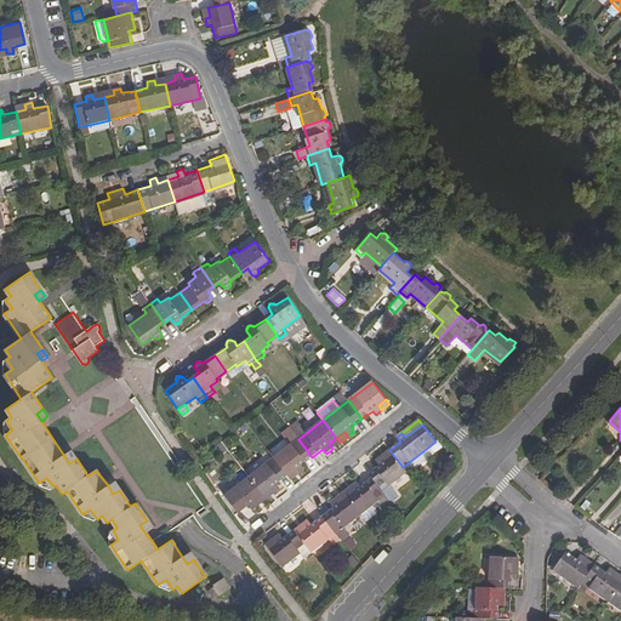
[(329,444),(332,449),(340,443),(336,438),(329,444)]
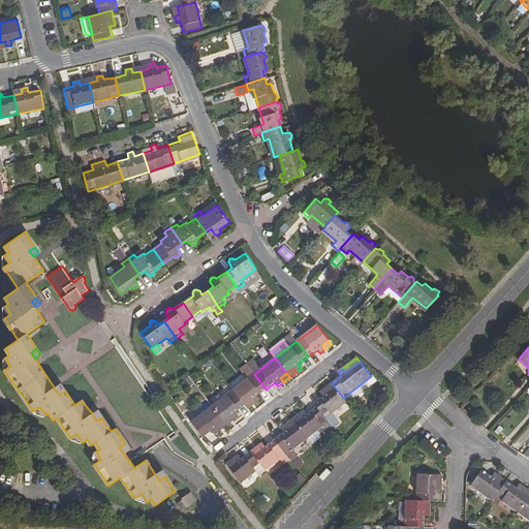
[(254,374),(232,391),(245,405),(252,400),(255,403),(260,400),(257,397),(266,390),(254,374)]
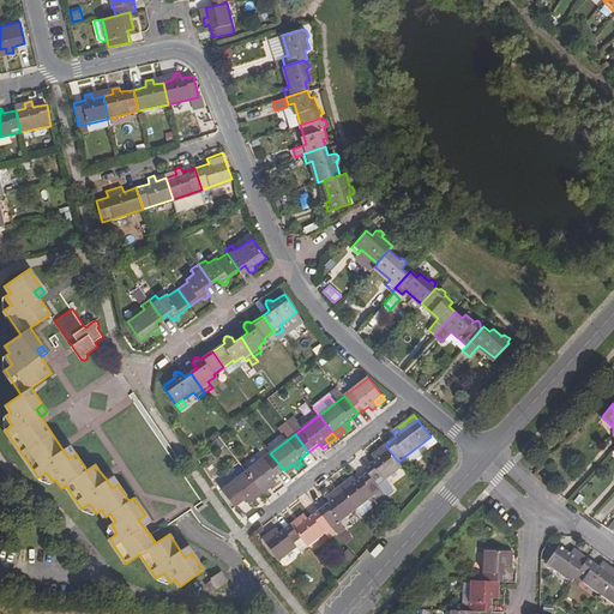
[(385,445),(377,451),(380,455),(389,450),(385,445)]
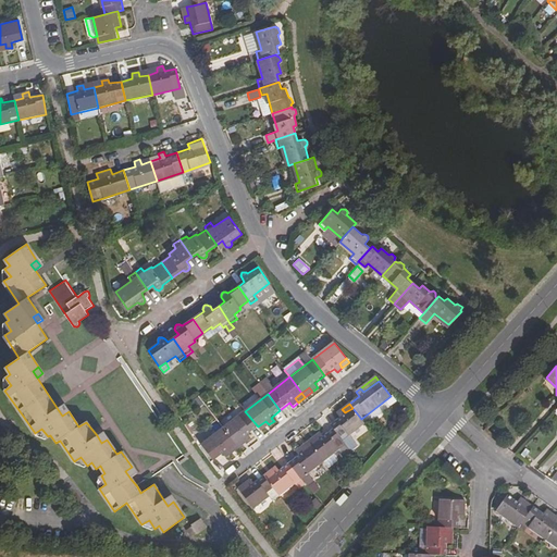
[(64,405),(58,409),(62,416),(69,411),(64,405)]
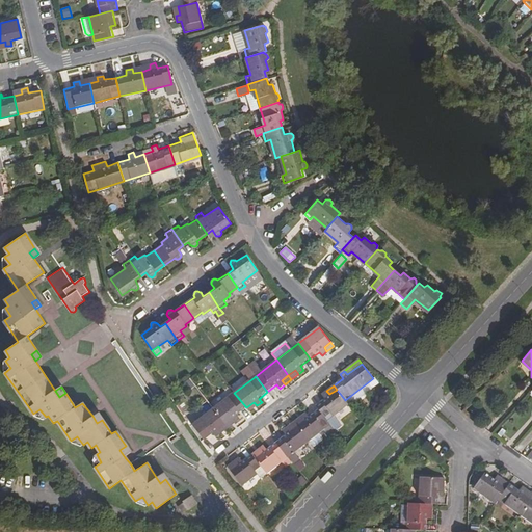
[(324,399),(316,406),(319,409),(327,422),(348,405),(345,400),(337,390),(329,394),(326,391),(321,395),(324,399)]
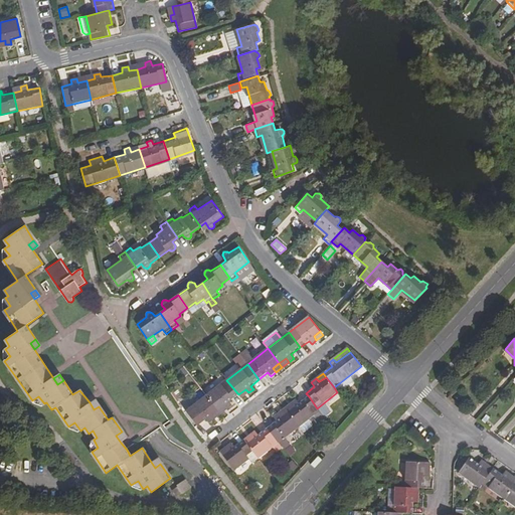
[(226,380),(206,395),(218,410),(225,405),(227,409),(232,405),(229,401),(238,394),(226,380)]
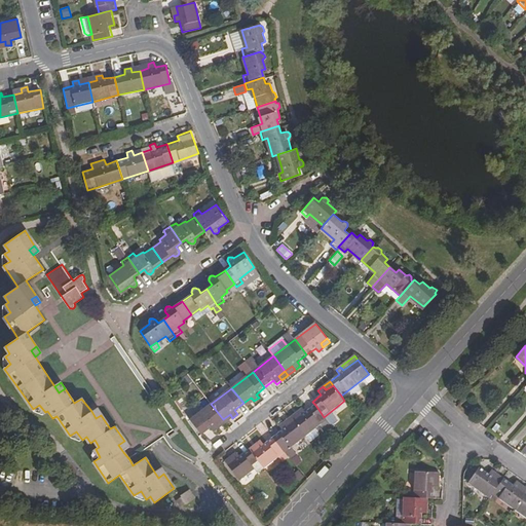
[(211,404),(207,398),(192,409),(197,415),(211,404)]
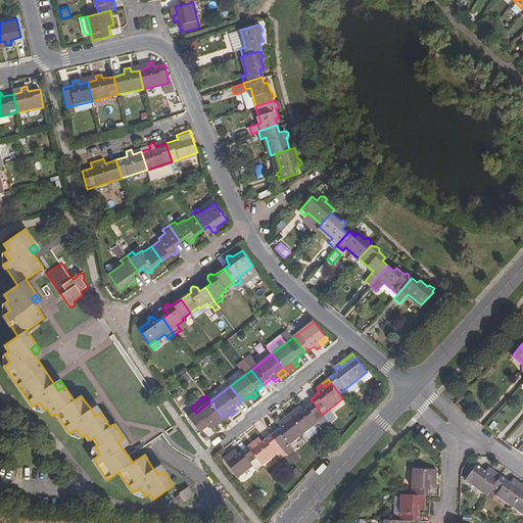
[(249,395),(242,400),(245,405),(252,398),(249,395)]
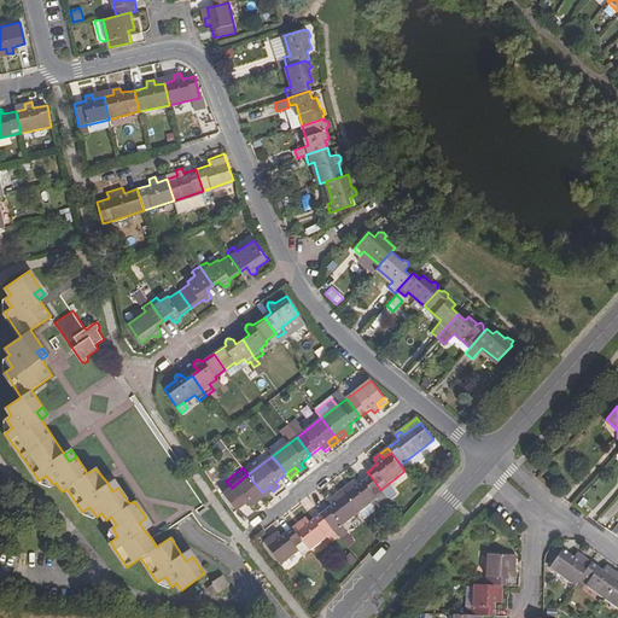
[(262,493),(248,474),(232,488),(226,481),(219,485),(237,511),(248,503),(251,508),(257,503),(254,497),(262,493)]
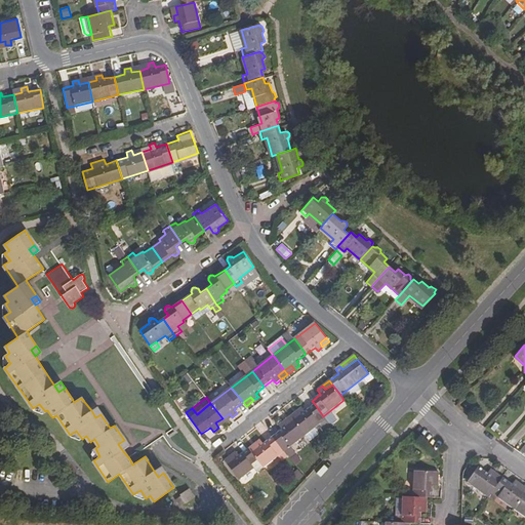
[(301,408),(290,416),(293,420),(305,436),(326,419),(323,416),(315,404),(306,412),(301,408)]
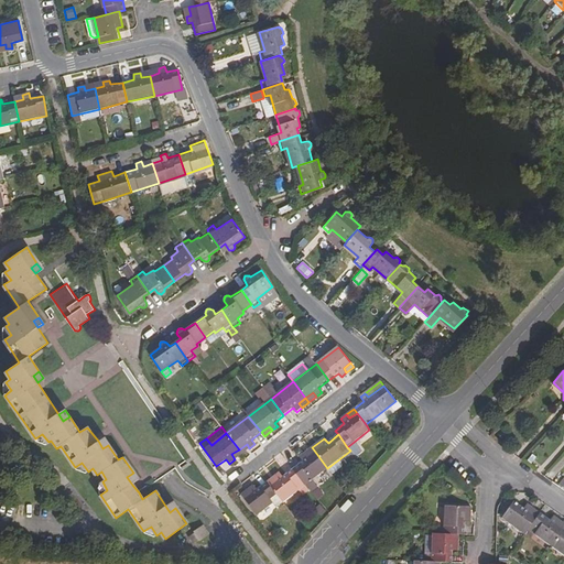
[(104,437),(98,441),(102,448),(108,445),(104,437)]
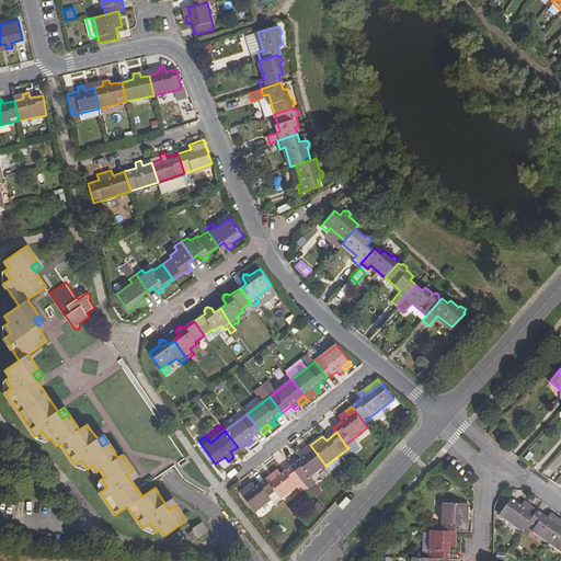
[(245,442),(238,447),(241,450),(248,446),(245,442)]
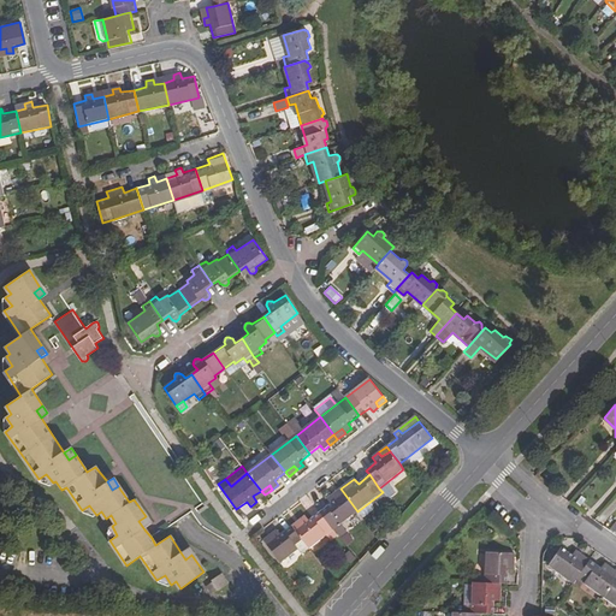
[(341,489),(332,495),(336,501),(344,493),(341,489)]
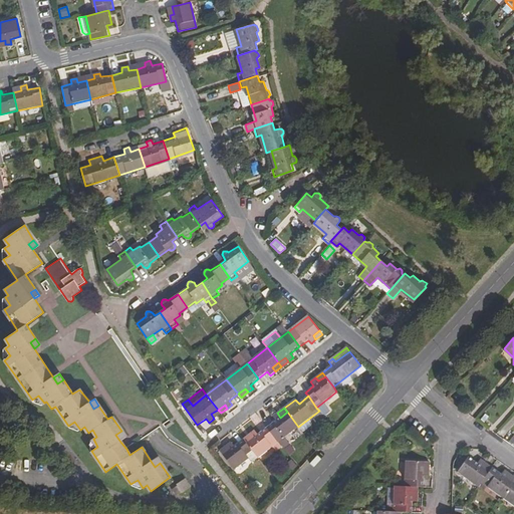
[(211,414),(214,419),(221,413),(218,410),(211,414)]
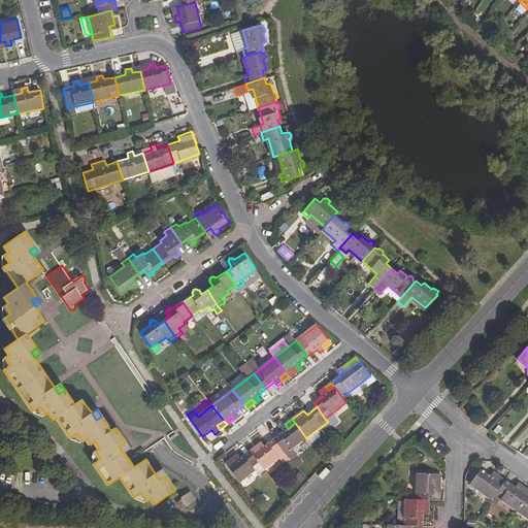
[(283,432),(273,439),(286,454),(291,461),(297,457),(291,450),(306,438),(295,423),(288,429),(285,424),(281,428),(283,432)]
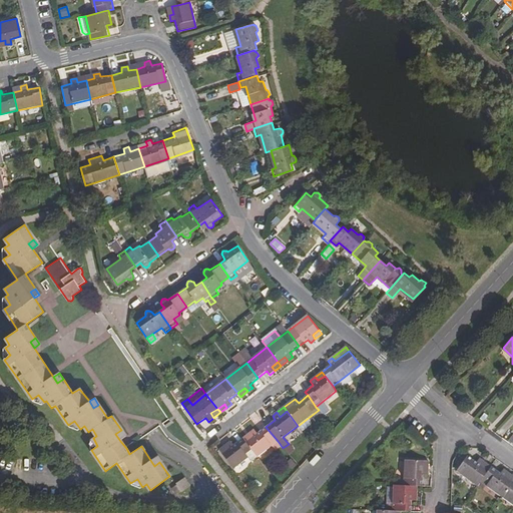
[(278,441),(266,427),(257,434),(254,430),(249,433),(252,438),(245,442),(254,453),(258,457),(278,441)]
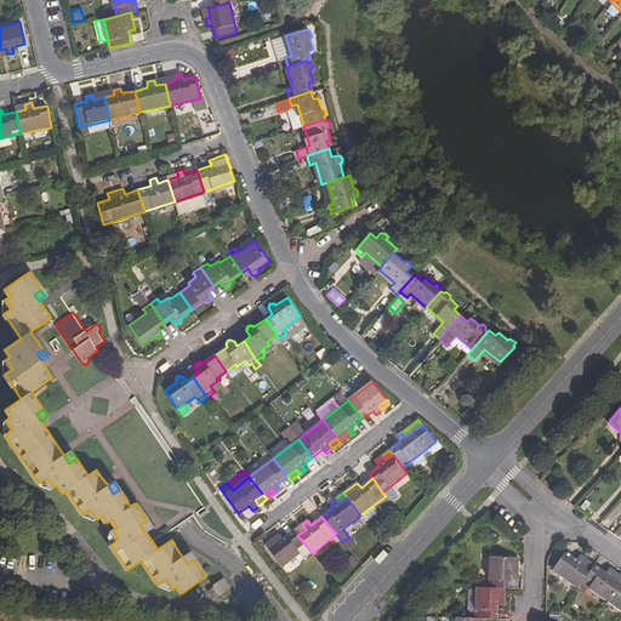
[(147,520),(140,525),(146,534),(152,529),(147,520)]
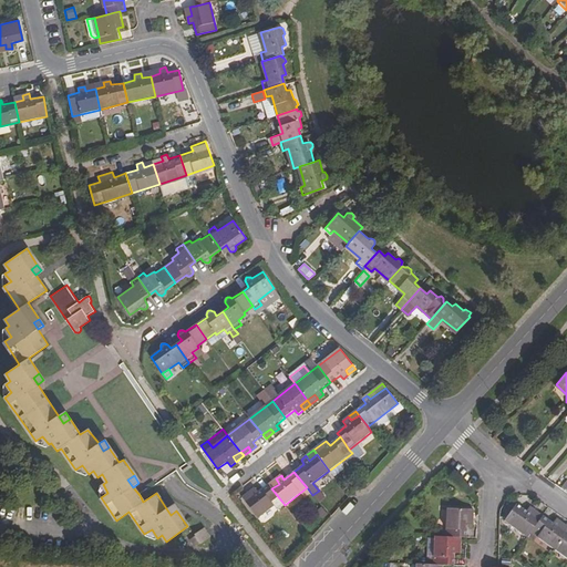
[(276,478),(268,484),(271,488),(279,484),(276,478)]
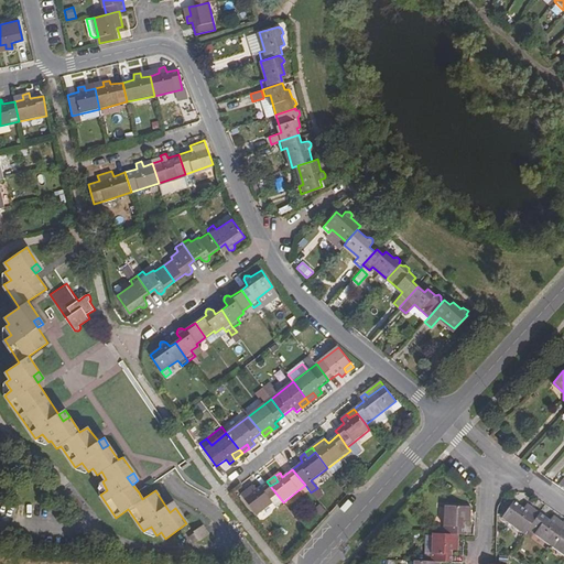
[(252,486),(241,495),(257,516),(280,498),(270,486),(267,481),(257,490),(252,486)]
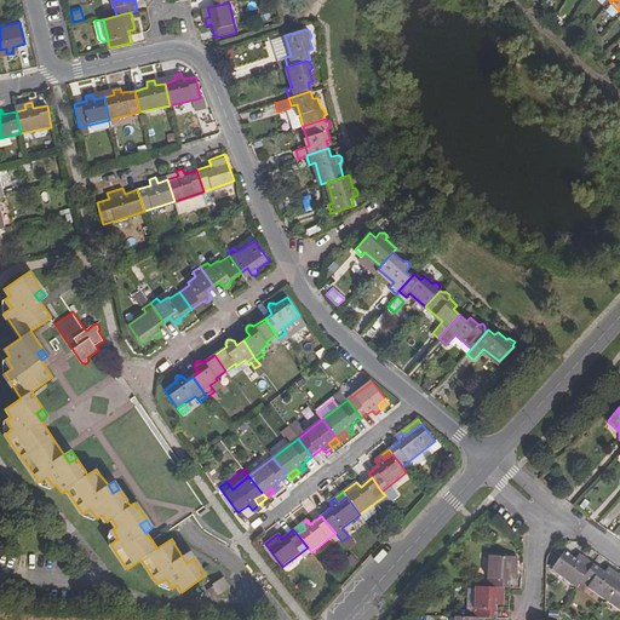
[(564,551),(551,569),(577,586),(580,583),(584,578),(589,569),(580,563),(584,557),(578,554),(574,560),(564,551)]
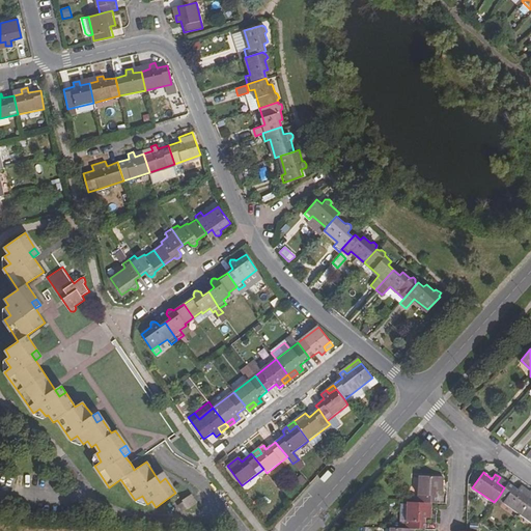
[(161,473),(156,476),(160,482),(165,478),(161,473)]
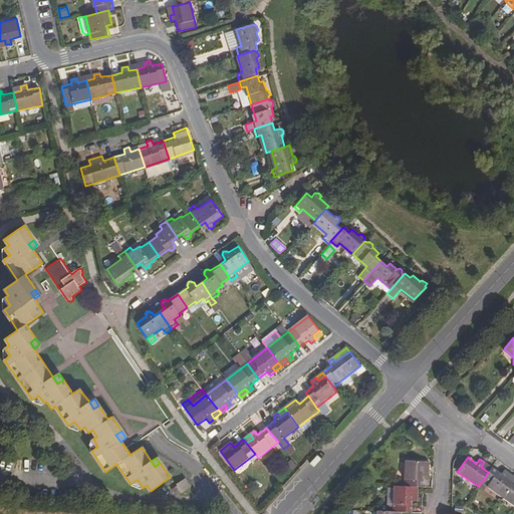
[(418,488),(423,488),(423,477),(429,477),(429,463),(406,461),(404,487),(409,487),(413,487),(418,488)]
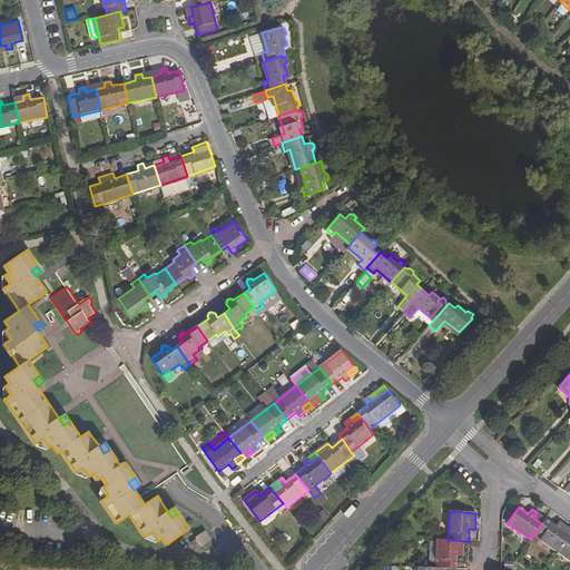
[(537,512),(533,518),(541,523),(544,519),(537,512)]
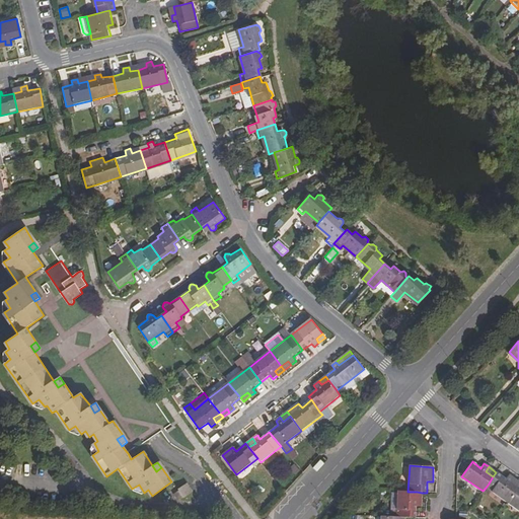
[(493,476),(489,484),(486,488),(507,503),(510,499),(518,487),(510,483),(513,478),(508,474),(505,478),(496,472),(493,476)]
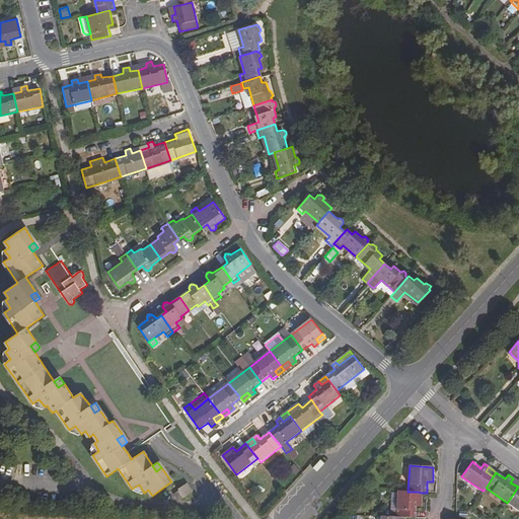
[(518,482),(513,478),(510,483),(518,487),(518,485),(518,482)]
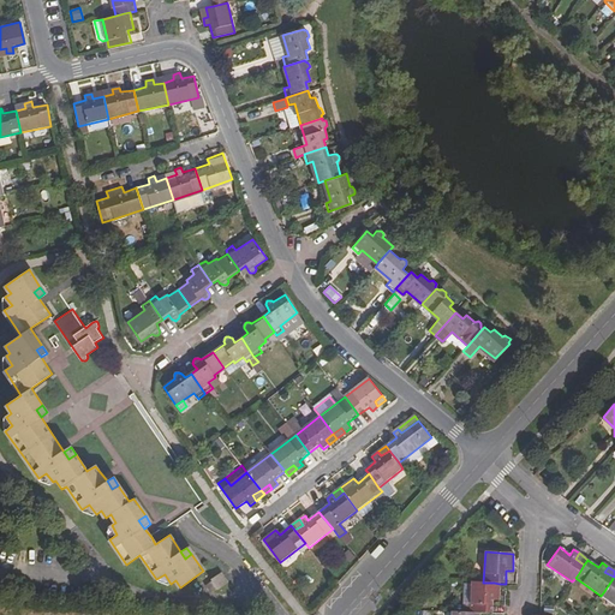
[(220,573),(212,579),(218,589),(227,583),(220,573)]
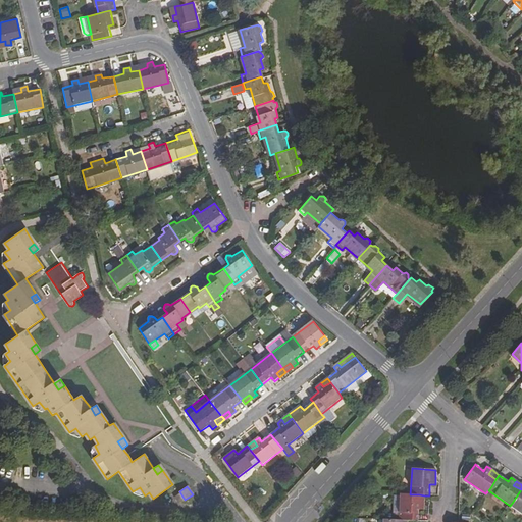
[(521,490),(521,489),(513,502),(510,506),(521,513),(521,490)]
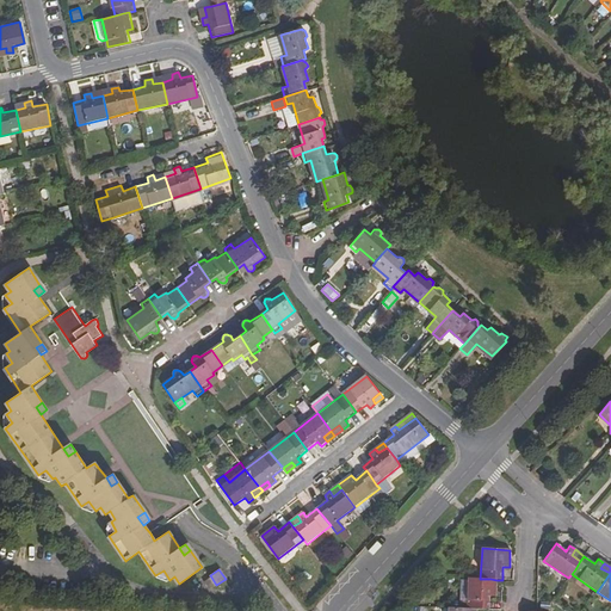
[(485,610),(489,610),(489,597),(497,598),(497,591),(491,591),(491,579),(486,579),(480,579),(475,579),(469,578),(467,609),(469,609),(470,609),(473,609),(477,609),(485,610)]
